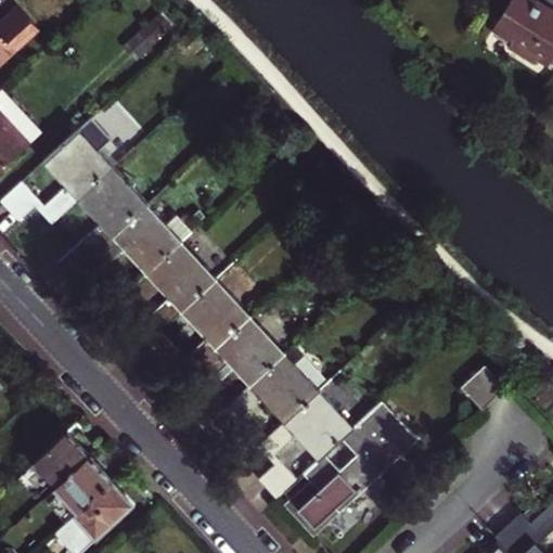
[(552,2),(550,1),(545,9),(532,1),(530,0),(509,0),(493,26),(515,40),(511,47),(537,63),(541,55),(549,61),(552,53),(552,2)]
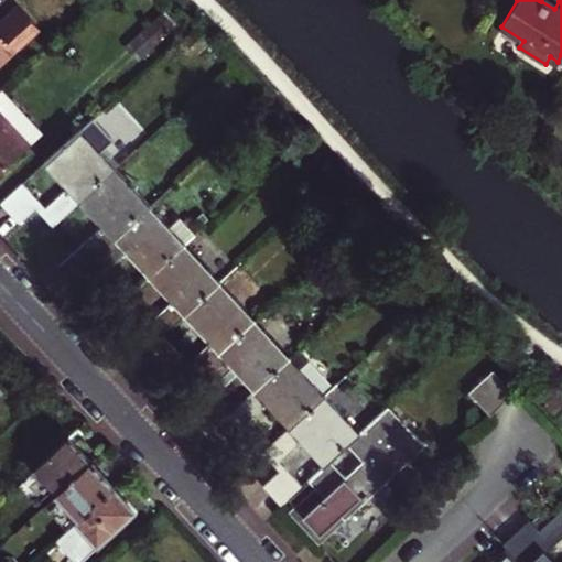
[(557,0),(541,0),(541,1),(554,9),(559,1),(557,0)]
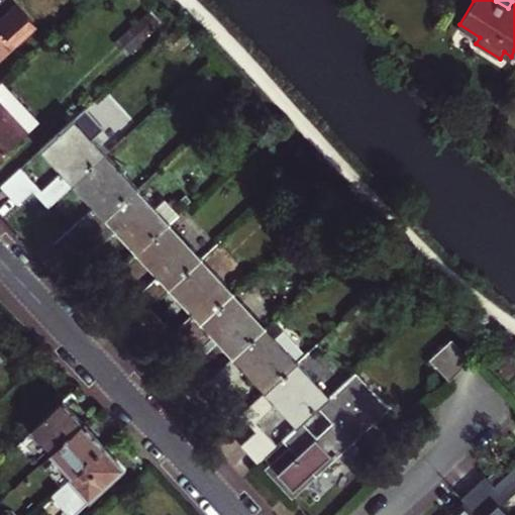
[(0,55),(26,30),(8,9),(0,16),(0,55)]
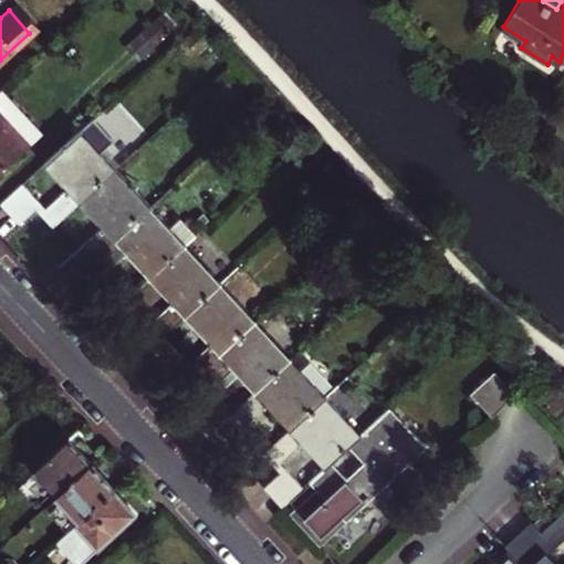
[(0,114),(30,146),(42,135),(1,91),(0,92),(0,114)]
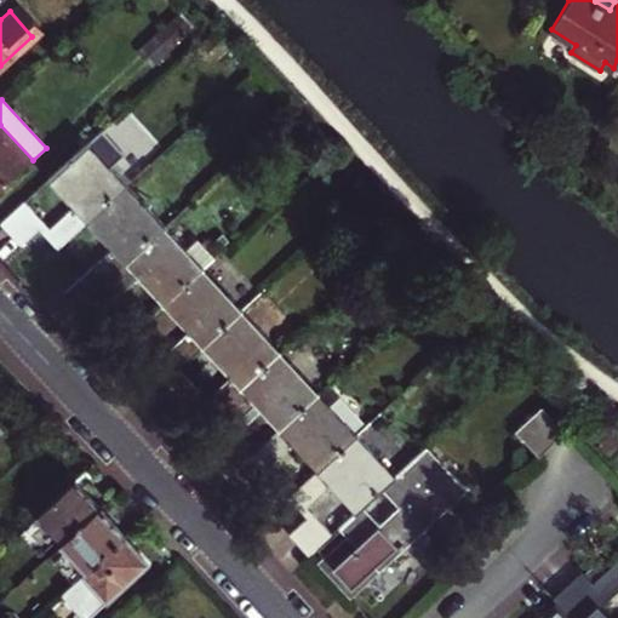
[(0,189),(33,160),(0,125),(0,189)]
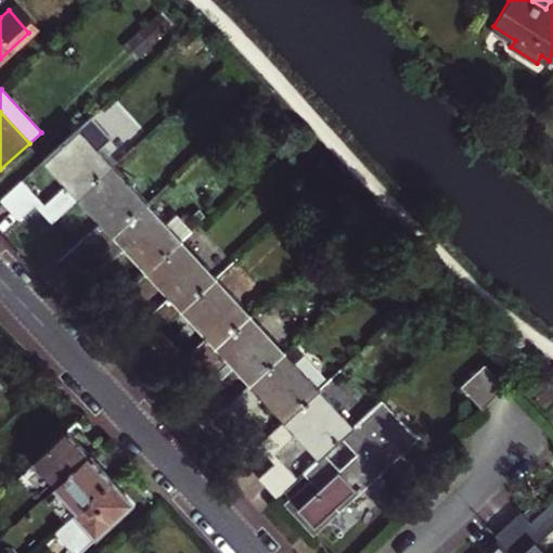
[(112,168),(77,130),(42,163),(64,185),(38,209),(52,223),(77,200),(102,177),(112,168)]
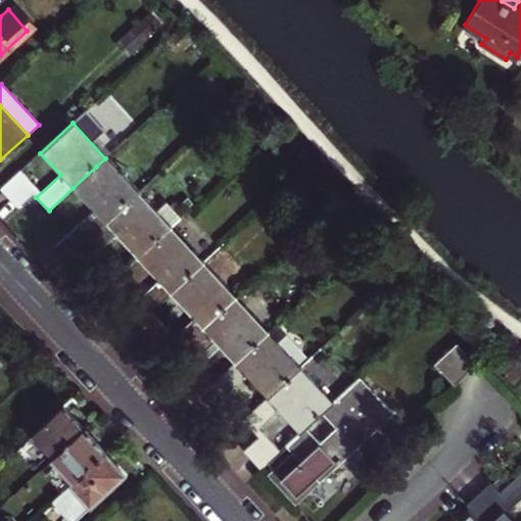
[(53,247),(63,259),(137,192),(105,158),(96,167),(73,188),(93,210),(53,247)]
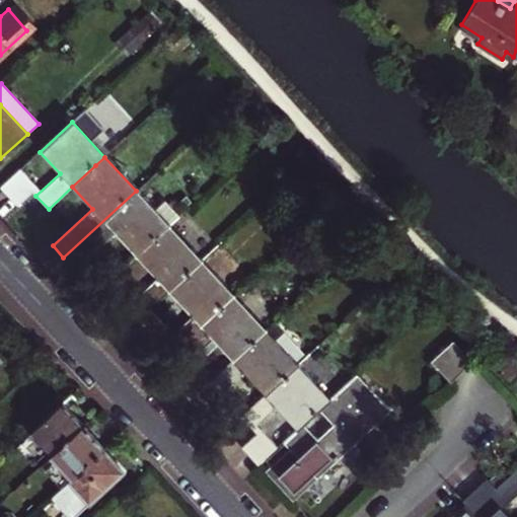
[(20,168),(0,188),(16,206),(38,187),(20,168)]
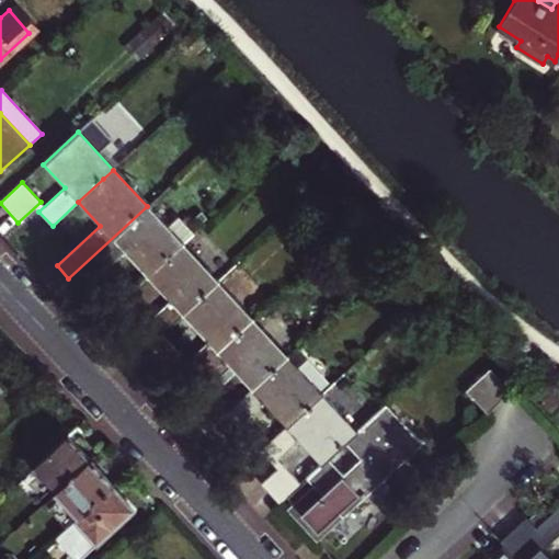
[(147,277),(177,250),(183,244),(147,206),(68,278),(80,292),(124,252),(147,277)]
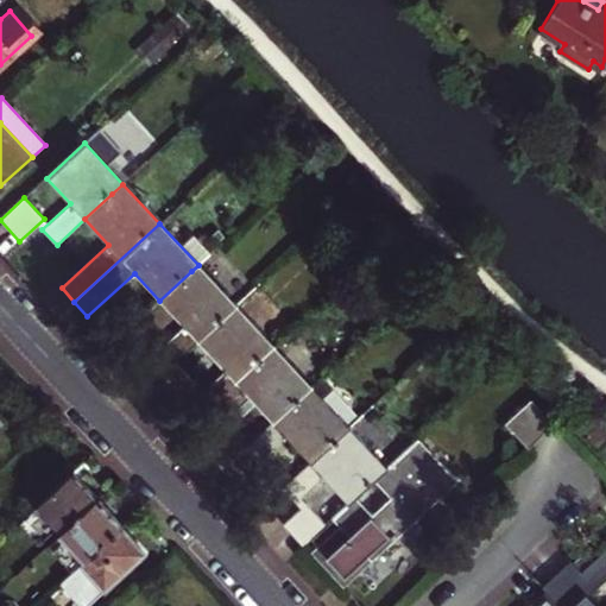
[(159,301),(183,327),(137,370),(150,385),(175,363),(197,342),(237,305),(199,265),(191,271),(159,301)]
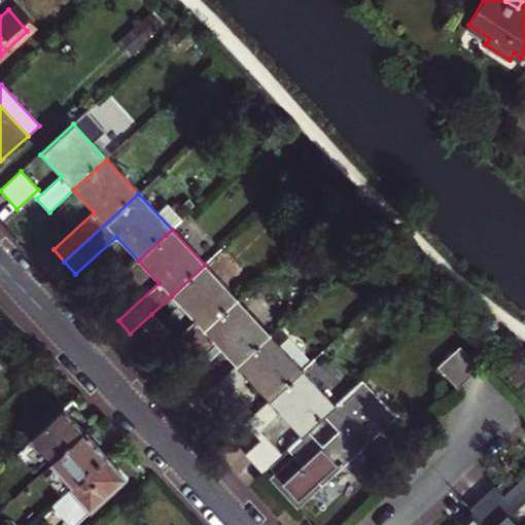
[(180,353),(231,307),(238,301),(205,265),(171,296),(194,321),(170,343),(180,353)]
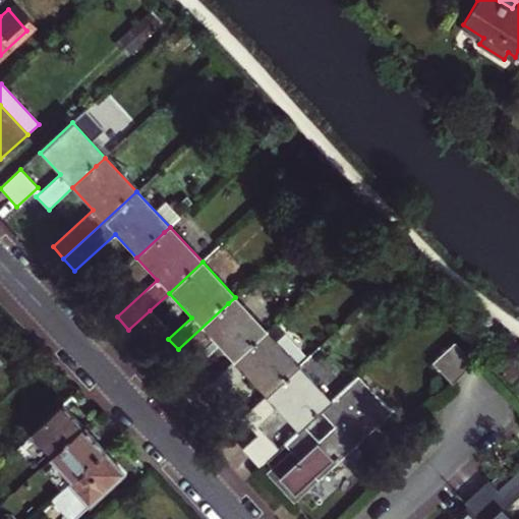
[(178,381),(193,398),(268,331),(235,297),(228,303),(178,349),(193,366),(178,381)]
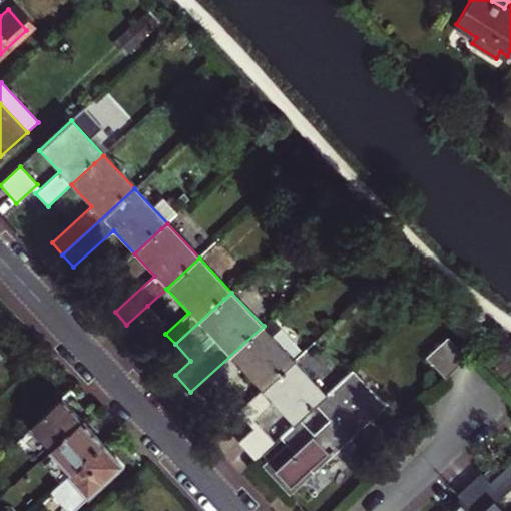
[(295,360),(264,326),(190,392),(201,405),(240,369),(262,391),(295,360)]
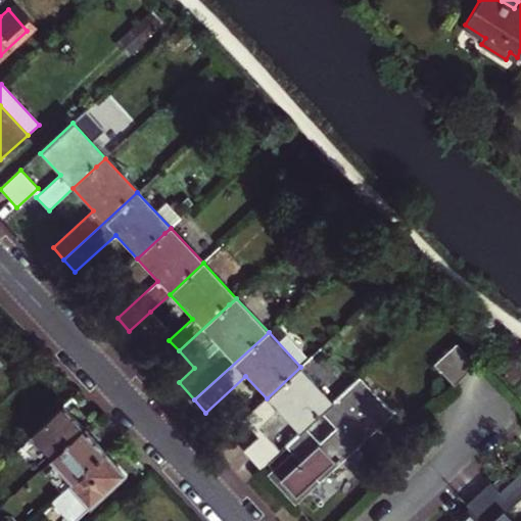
[(435,367),(453,387),(476,366),(458,346),(435,367)]
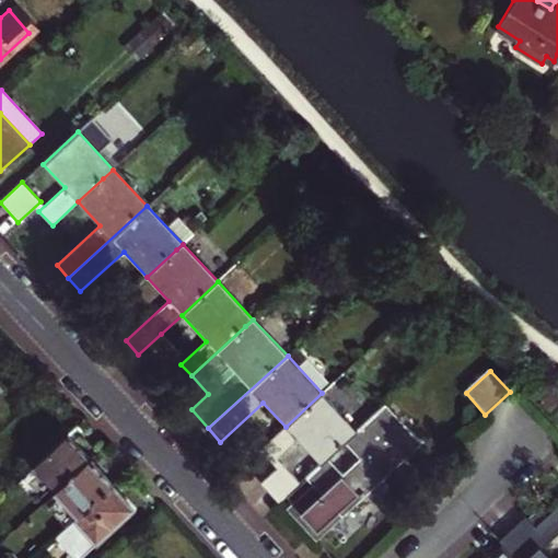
[(299,440),(322,465),(358,431),(322,393),(286,427),(259,451),(272,464),(299,440)]
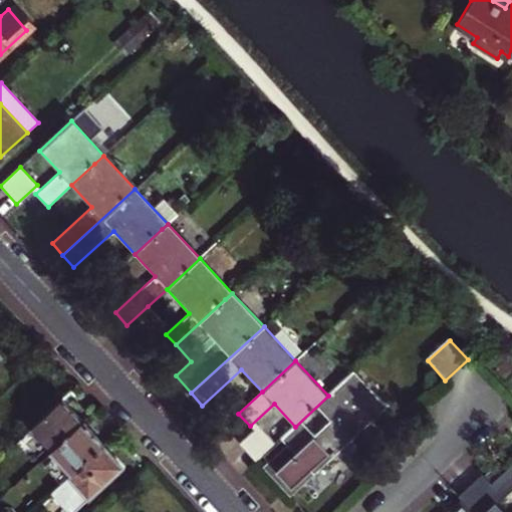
[(328,396),(295,427),(282,439),(287,444),(263,466),(290,495),(387,407),(354,371),(345,378),(328,396)]
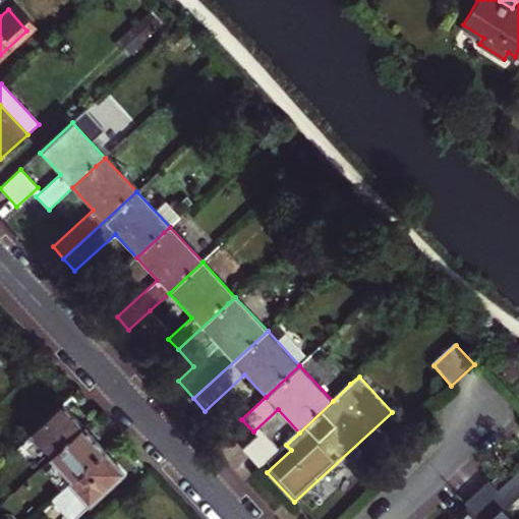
[(31,433),(52,457),(82,428),(60,405),(31,433)]
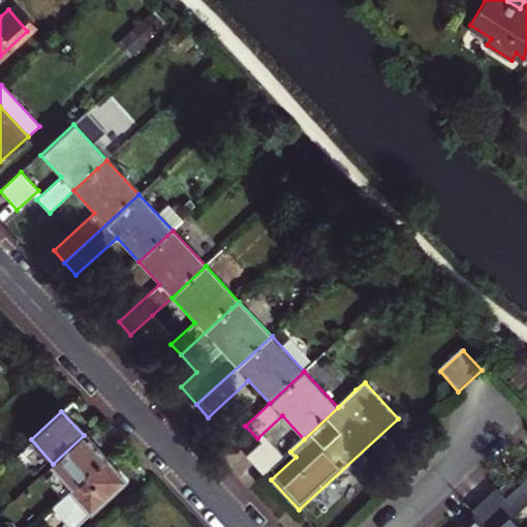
[(84,435),(53,464),(72,488),(104,458),(84,435)]
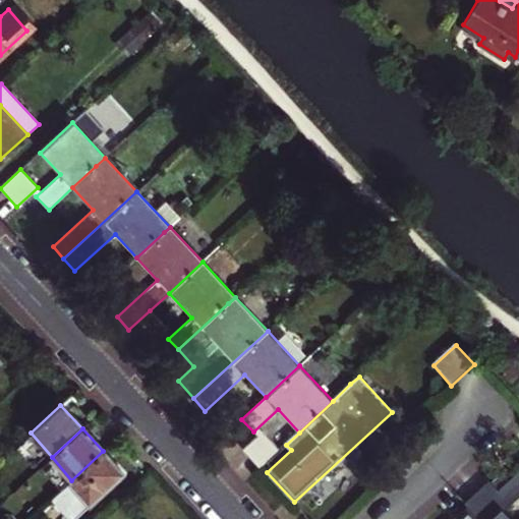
[(242,451),(258,469),(281,450),(264,431),(242,451)]
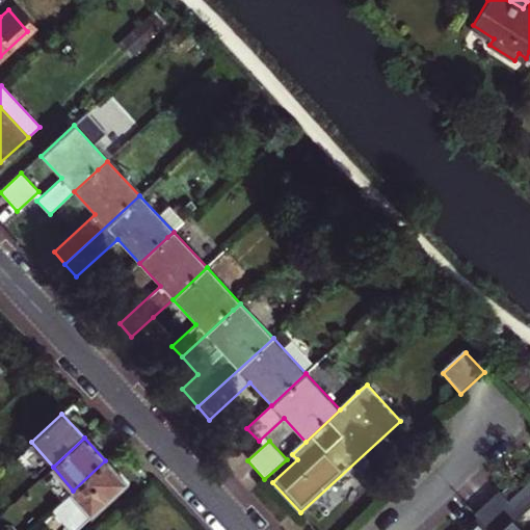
[(126,483),(105,460),(73,491),(70,493),(91,517),(126,483)]
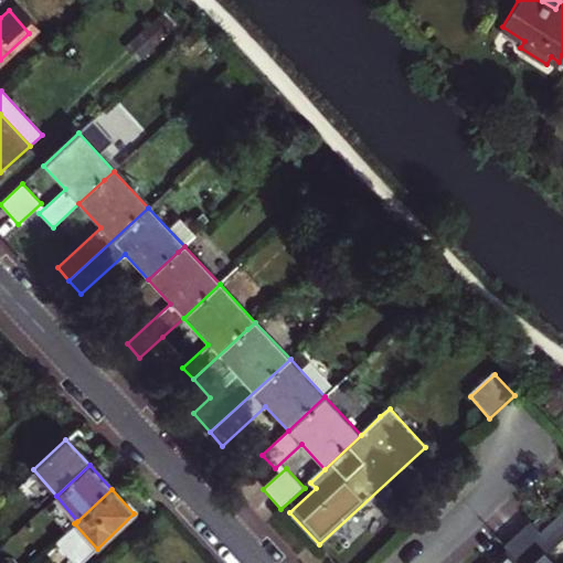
[(506,548),(519,562),(562,562),(562,513),(542,533),(532,523),(506,548)]
